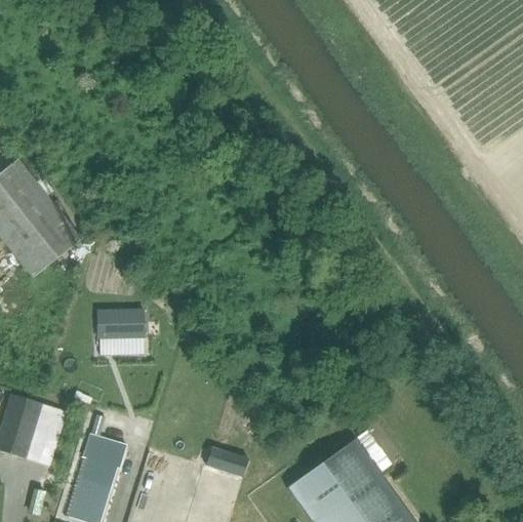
[(19,159),(0,173),(0,233),(35,278),(83,239),(19,159)]
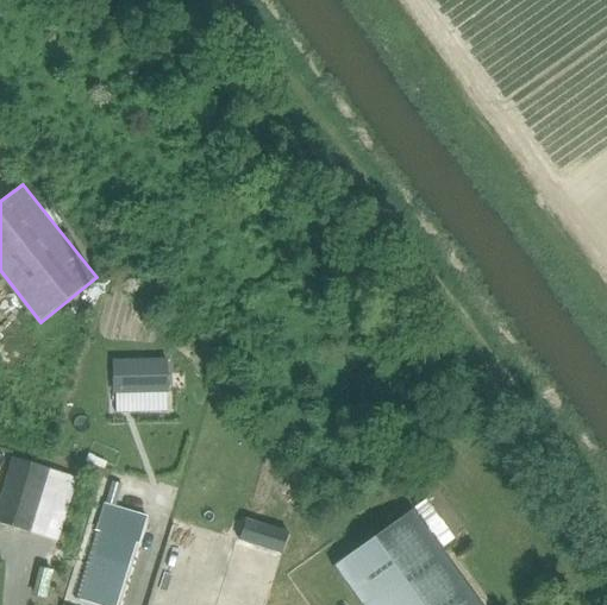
[(114,391),(168,390),(167,357),(114,358),(114,391)]
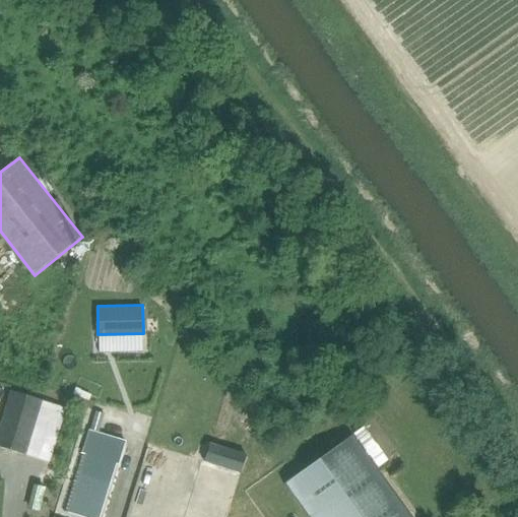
[(43,399),(43,398),(11,389),(0,424),(0,445),(25,453),(35,424),(58,432),(66,406),(43,399)]
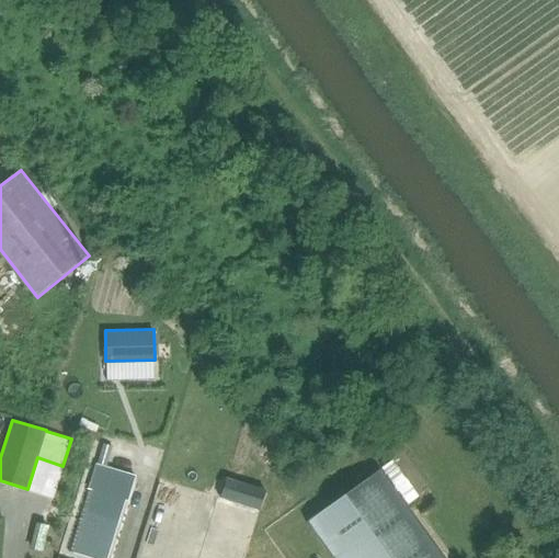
[(333,557),(444,557),(380,468),(307,521),(333,557)]
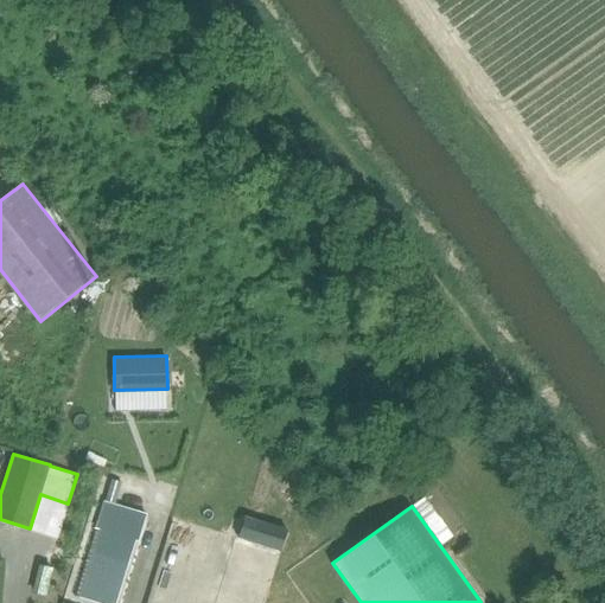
[(233,539),(212,602),(263,602),(279,553),(233,539)]
